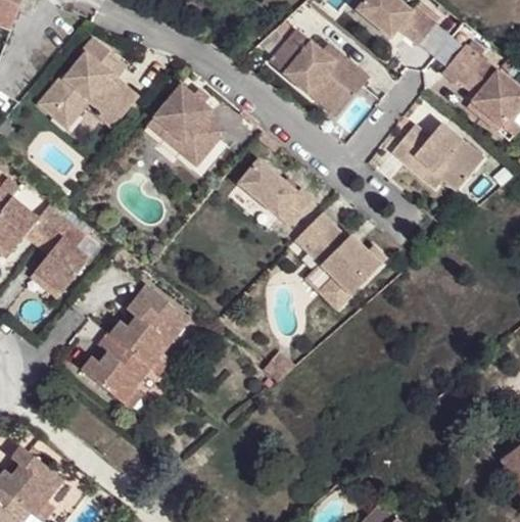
[(0,28),(8,32),(19,0),(0,0),(0,28)]
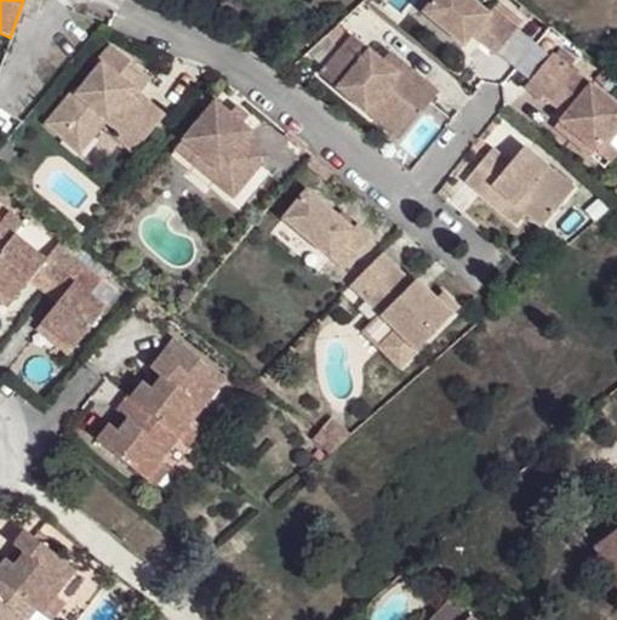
[(474,30),(466,38),(485,55),(508,32),(485,11),(480,16),(463,0),(426,0),(420,7),(455,39),(461,33),(469,26),(474,30)]
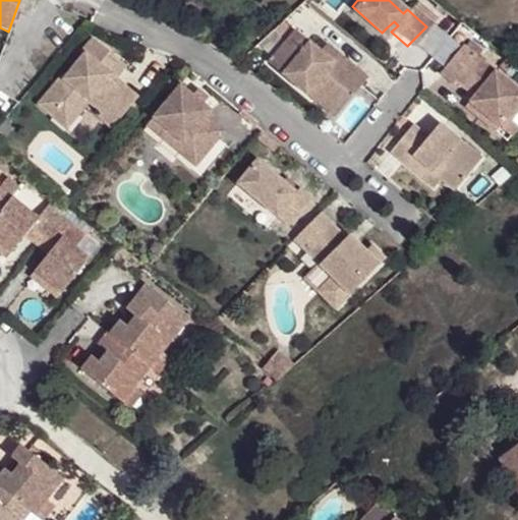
[(387,27),(391,32),(398,25),(394,21),(387,27)]
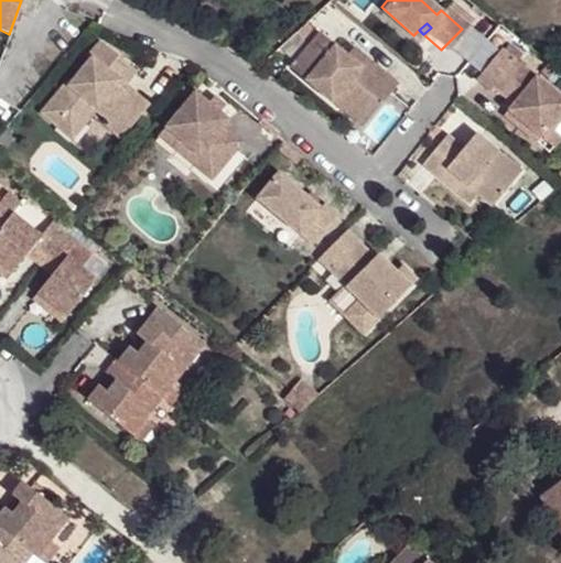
[(362,65),(345,52),(316,29),(288,63),(331,99),(340,88),(369,112),(397,82),(368,56),(362,65)]
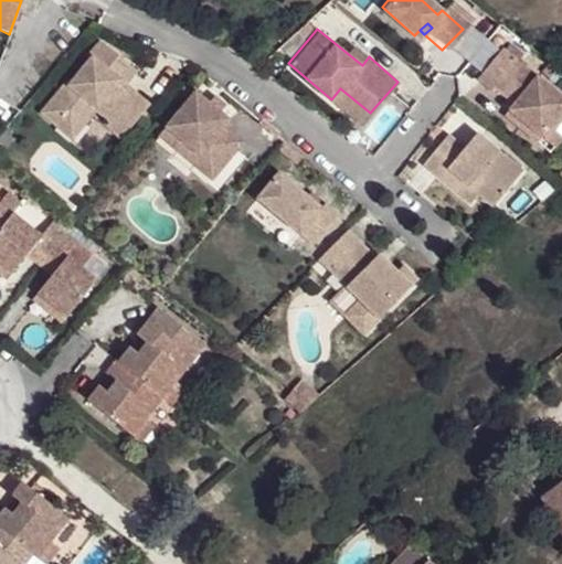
[(352,44),(346,52),(362,65),(369,56),(352,44)]
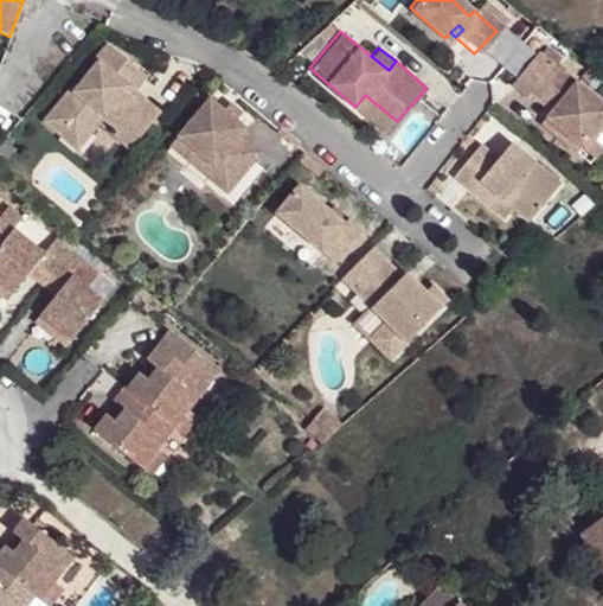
[(544,53),(538,59),(552,72),(557,65),(544,53)]
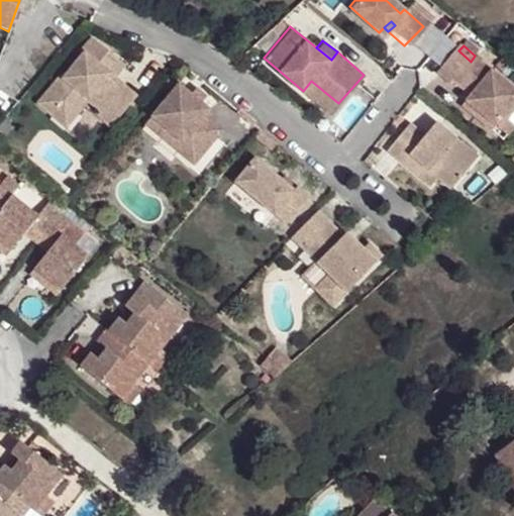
[(90,97),(94,91),(100,85),(103,88),(114,75),(81,46),(70,62),(73,64),(53,87),(50,84),(34,104),(52,119),(62,107),(77,119),(84,111),(95,120),(92,124),(104,135),(131,103),(118,92),(113,99),(106,93),(102,98),(97,103),(90,97)]
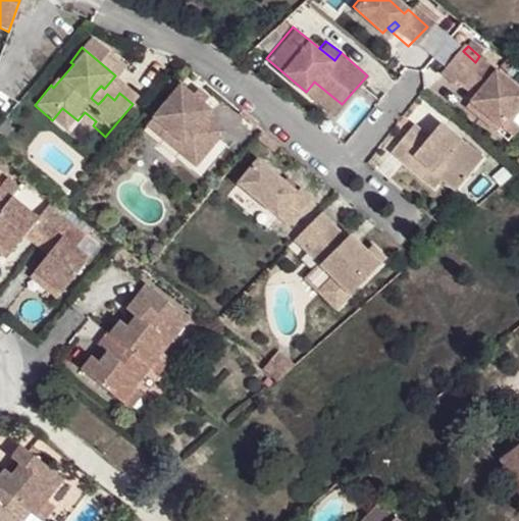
[(495,132),(518,104),(518,100),(475,62),(463,51),(461,49),(436,75),(450,89),(454,85),(466,96),(472,102),(467,107),(495,132)]
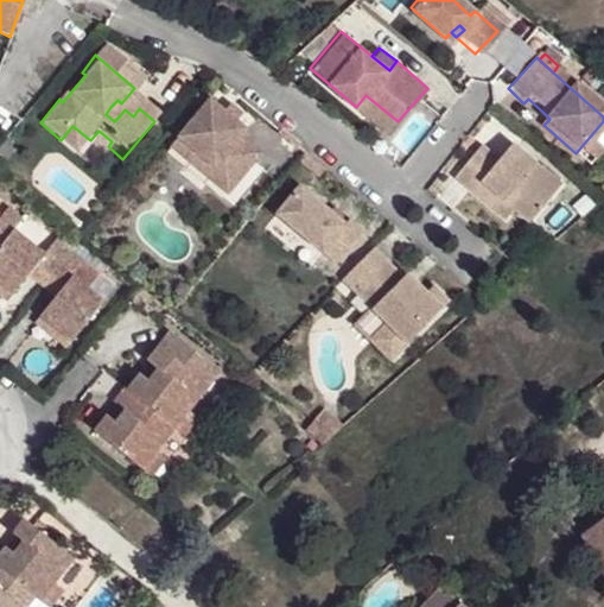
[(173,132),(233,182),(261,149),(239,130),(245,124),(235,117),(223,106),(208,92),(173,132)]
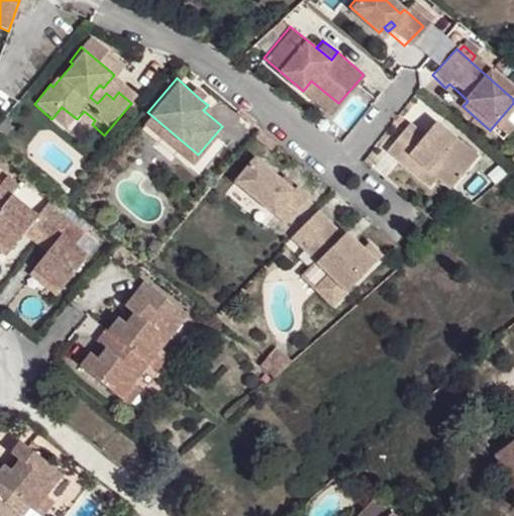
[(311,81),(303,91),(329,114),(338,103),(311,81)]
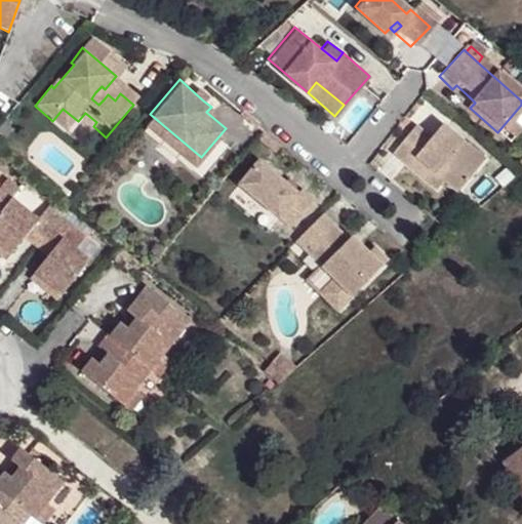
[(198,84),(193,91),(203,101),(209,94),(198,84)]
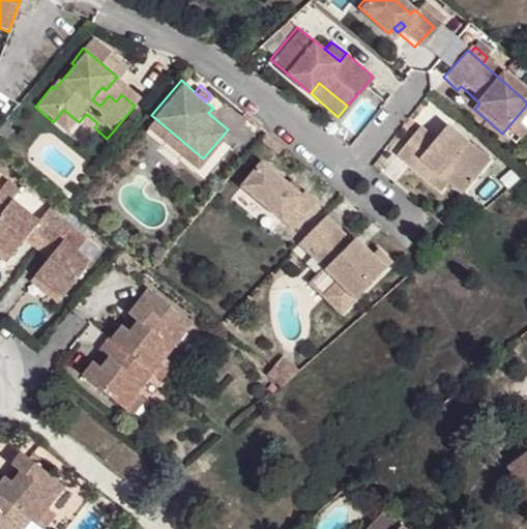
[(105,100),(96,93),(92,99),(99,106),(105,100)]
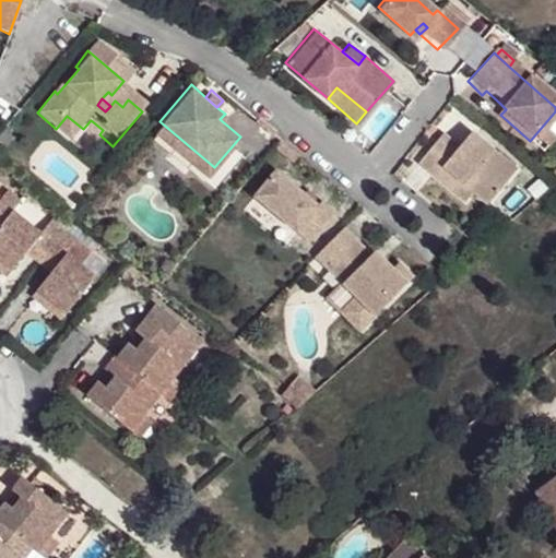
[(494,108),(500,115),(506,109),(499,103),(494,108)]
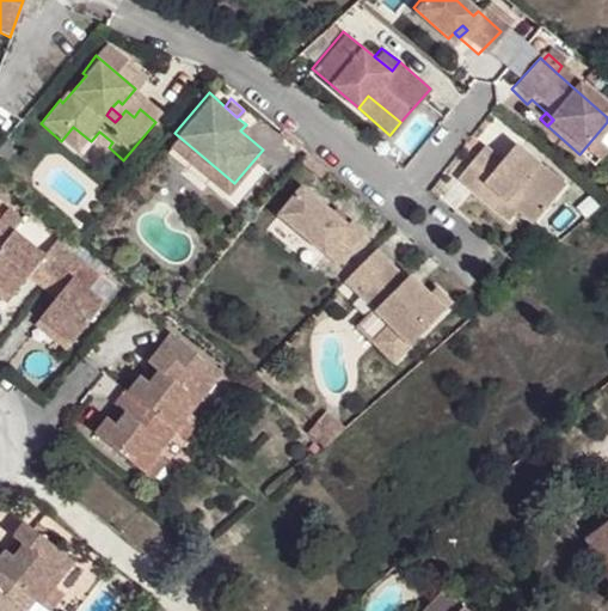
[(607,151),(607,122),(579,154),(594,167),(607,151)]
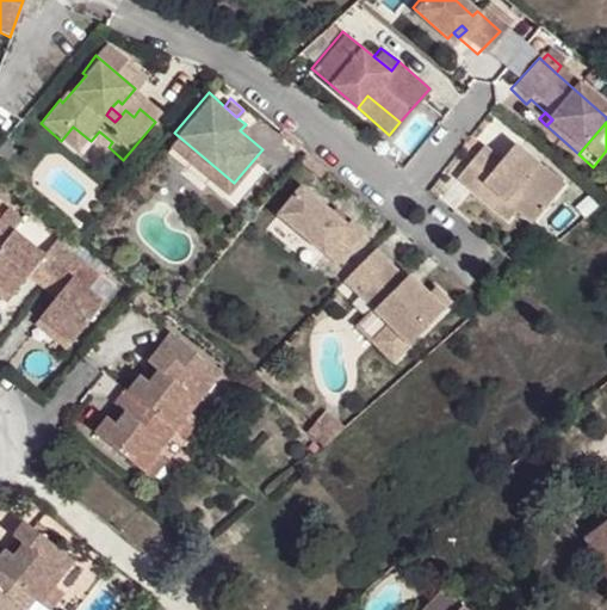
[(574,160),(578,154),(546,125),(542,130),(574,160)]
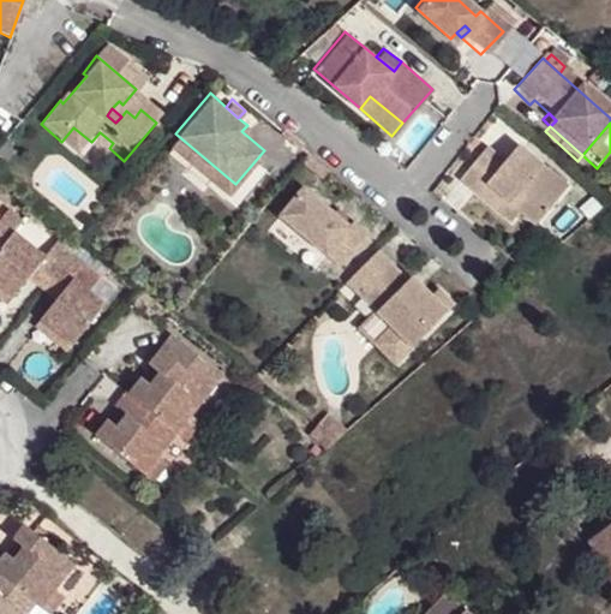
[(78,156),(91,142),(73,127),(61,142),(78,156)]
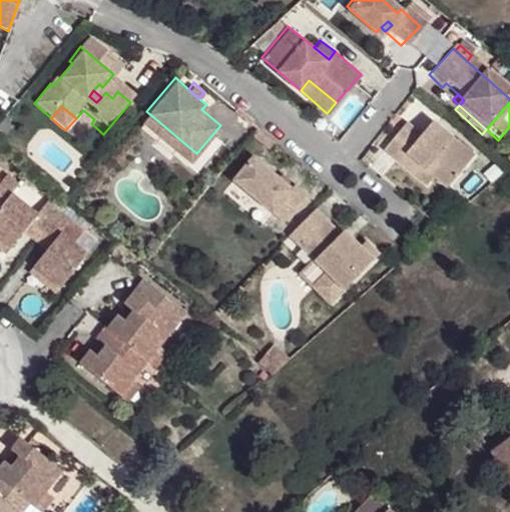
[(189,160),(196,153),(146,111),(140,119),(189,160)]
